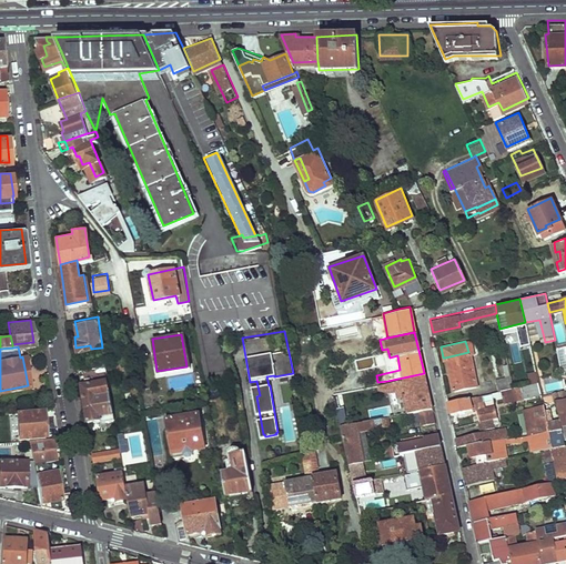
[(445,358),(452,388),(475,383),(468,352),(445,358)]
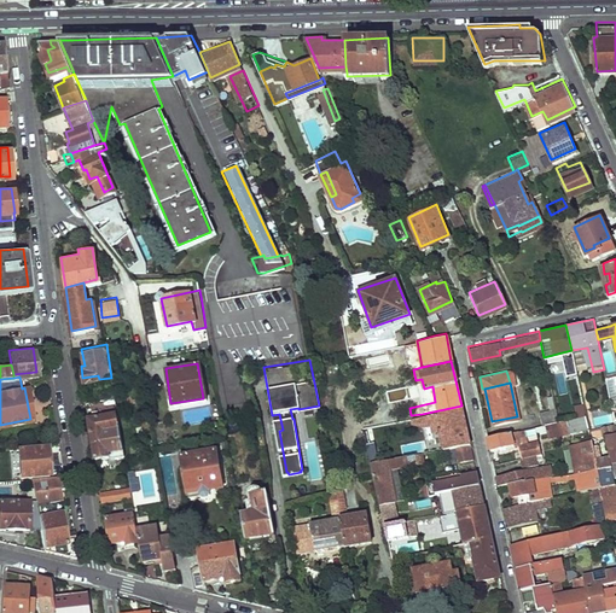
[(85,401),(86,413),(116,407),(114,395),(85,401)]
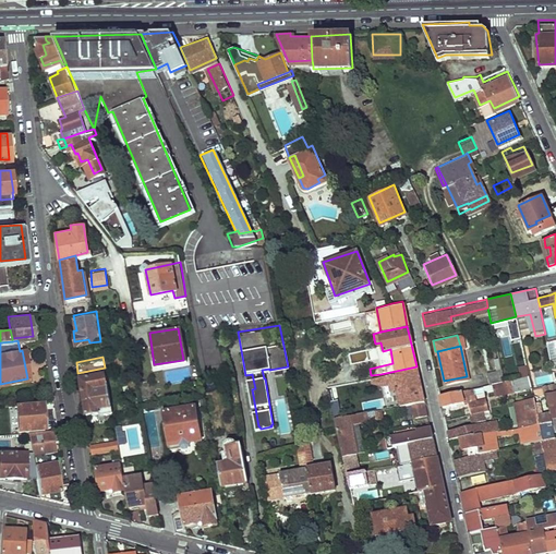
[(486,372),(488,384),(503,381),(497,357),(493,358),(495,370),(486,372)]
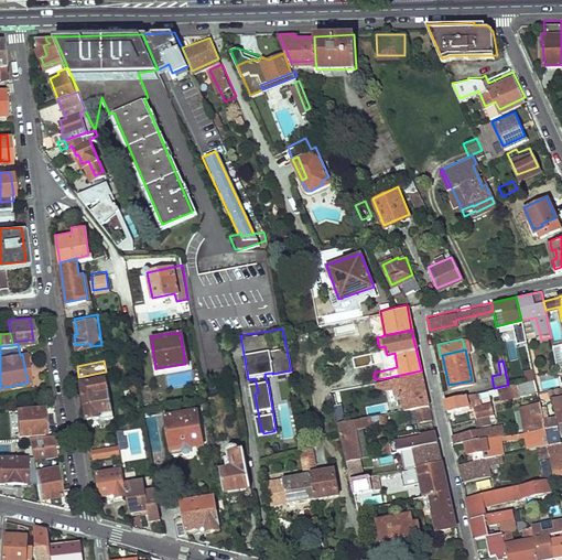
[(387,405),(387,411),(415,405),(428,402),(421,370),(385,378),(386,387),(400,385),(401,389),(398,390),(400,401),(387,405)]
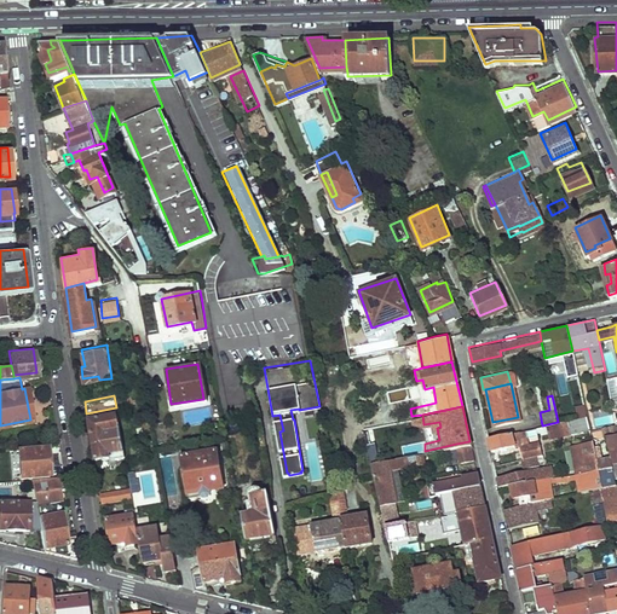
[(87,416),(93,457),(108,455),(107,451),(124,449),(117,411),(87,416)]
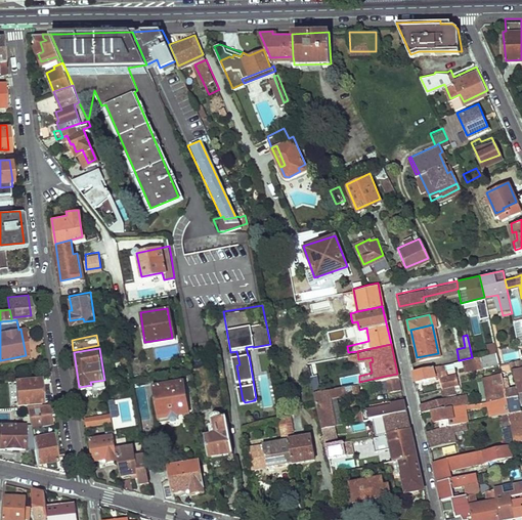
[(240,364),(236,351),(230,352),(238,404),(256,401),(256,398),(254,399),(255,400),(245,402),(244,400),(243,400),(236,365),(240,364)]
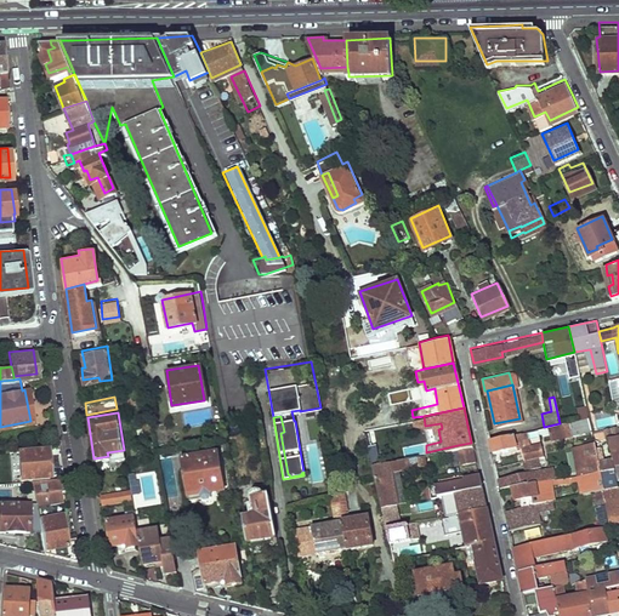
[(425,426),(424,416),(413,417),(413,422),(421,427),(425,426)]
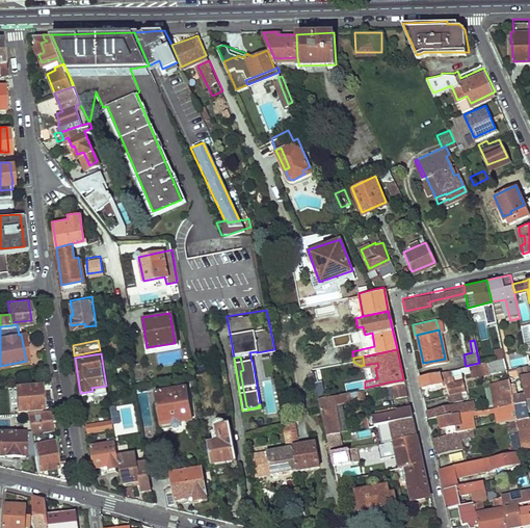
[(487,361),(489,370),(505,366),(503,358),(487,361)]
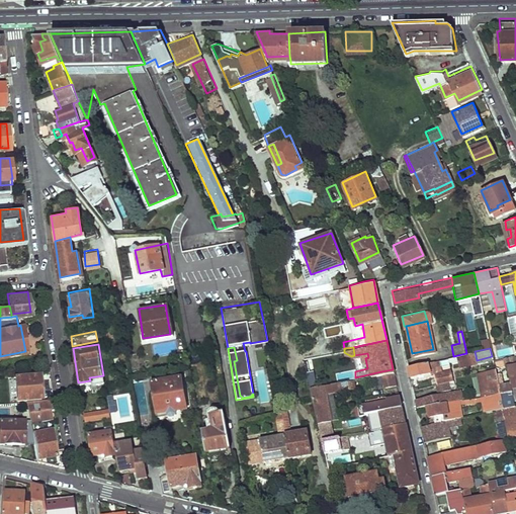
[(408,365),(410,375),(430,371),(429,368),(435,366),(435,363),(446,360),(445,357),(408,365)]
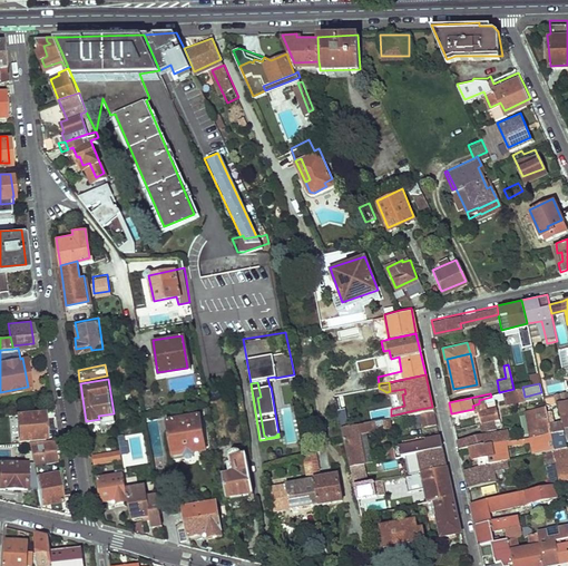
[(560,420),(561,426),(567,423),(567,398),(567,399),(557,401),(557,403),(560,420)]
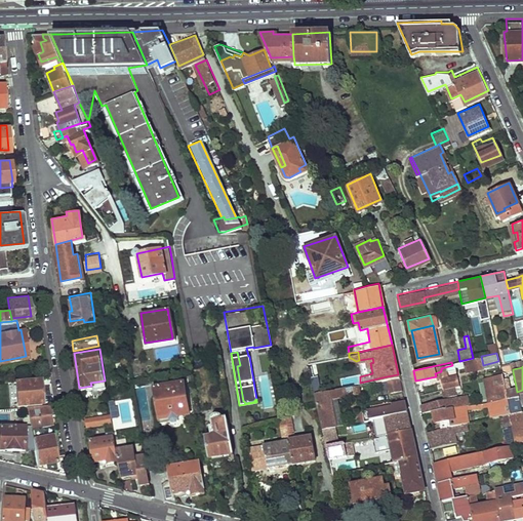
[(316,372),(310,374),(313,387),(319,385),(316,372)]
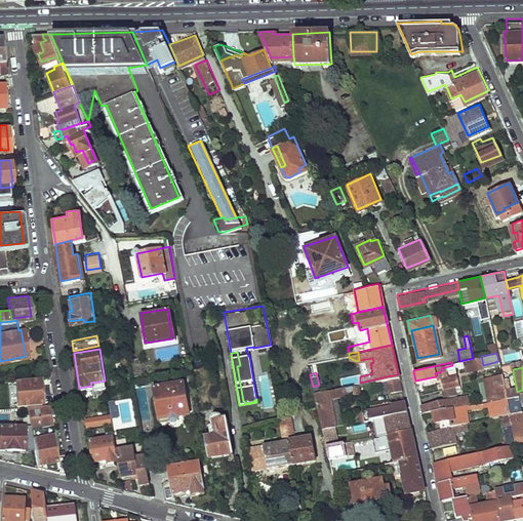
[(442,377),(444,388),(454,385),(458,384),(456,373),(442,377)]
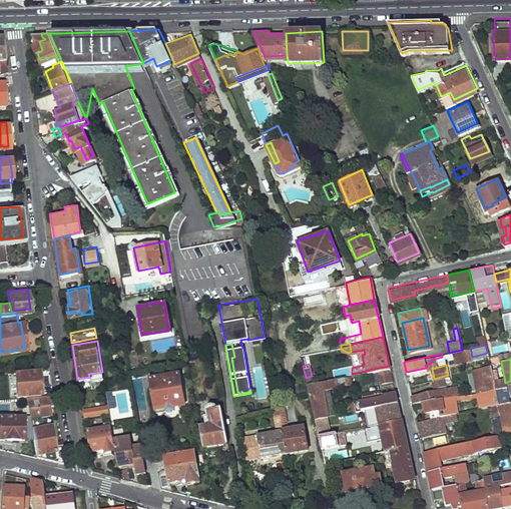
[(391,376),(389,366),(378,368),(380,377),(383,380),(392,378),(391,376)]
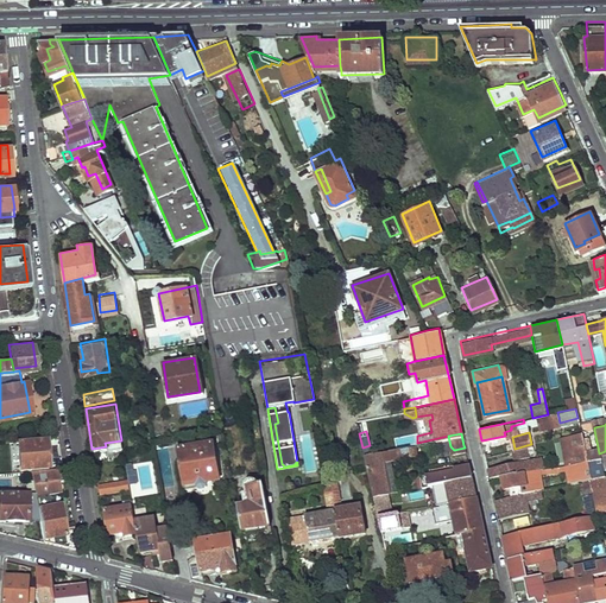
[(574,458),(575,462),(600,458),(599,454),(598,448),(585,450),(581,433),(561,437),(566,458),(574,458)]
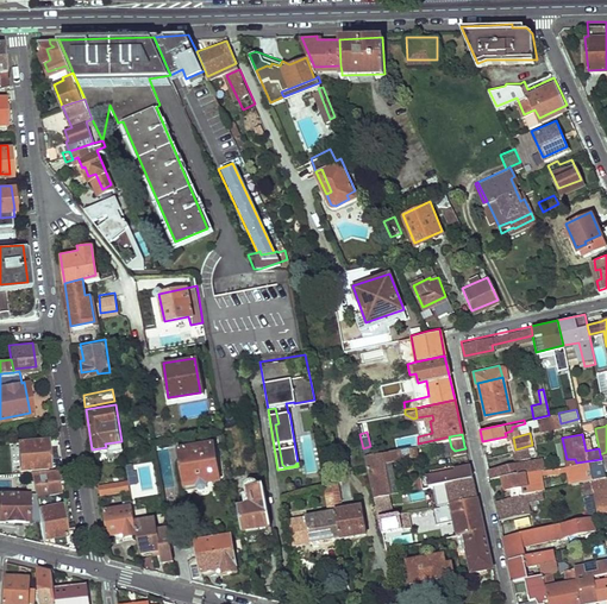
[(17,440),(19,469),(47,466),(44,439),(17,440)]
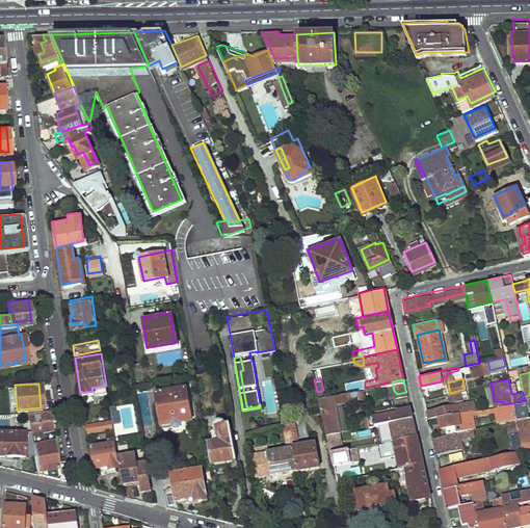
[(157,392),(162,424),(174,423),(175,426),(177,427),(180,426),(182,424),(181,422),(191,420),(186,387),(157,392)]
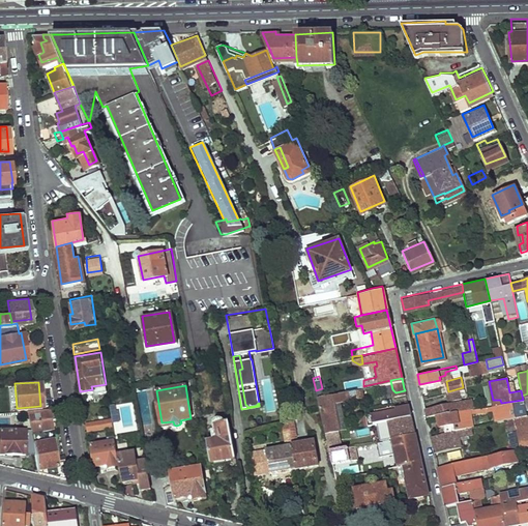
[(327,431),(339,428),(333,400),(341,399),(355,396),(354,388),(318,395),(327,431)]
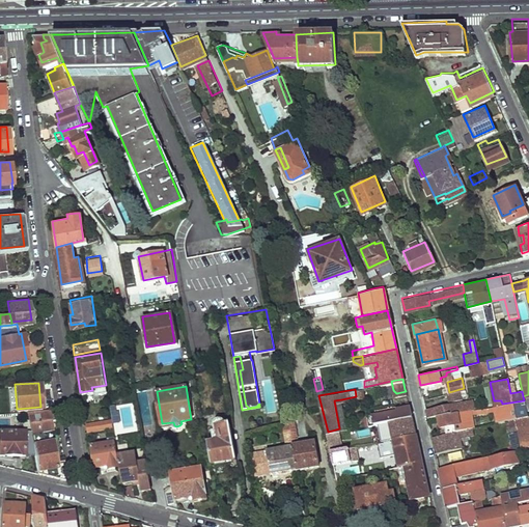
[(447,392),(449,400),(461,397),(460,389),(449,392),(447,392)]
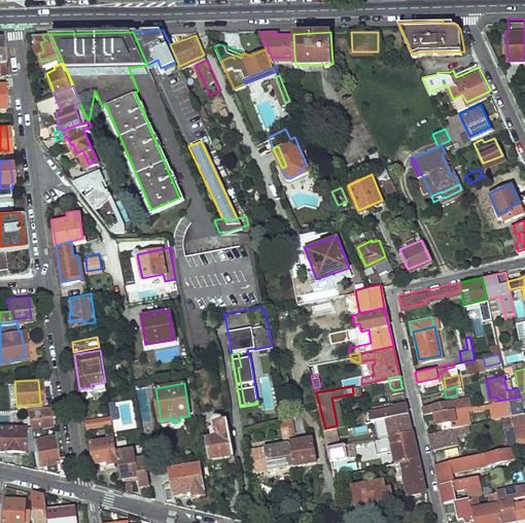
[(345,424),(339,396),(331,397),(337,425),(345,424)]
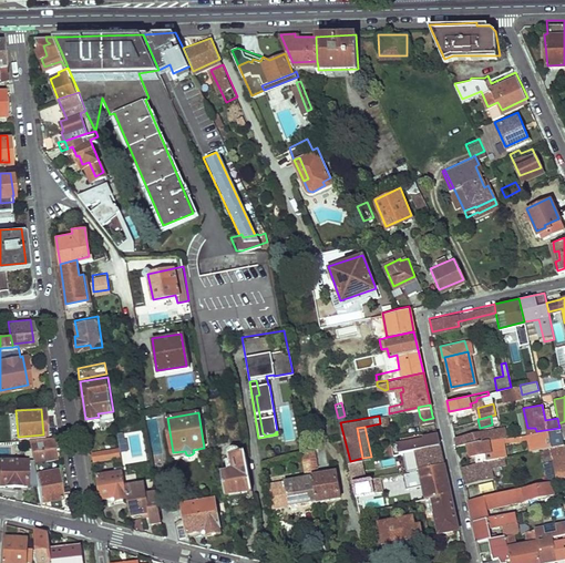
[(454,438),(455,444),(466,443),(486,440),(504,437),(502,428),(454,438)]
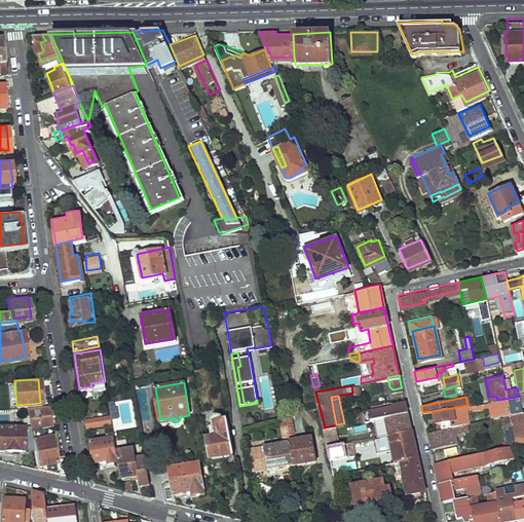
[(501,408),(502,415),(510,414),(521,411),(520,406),(519,397),(497,400),(494,401),(496,409),(501,408)]
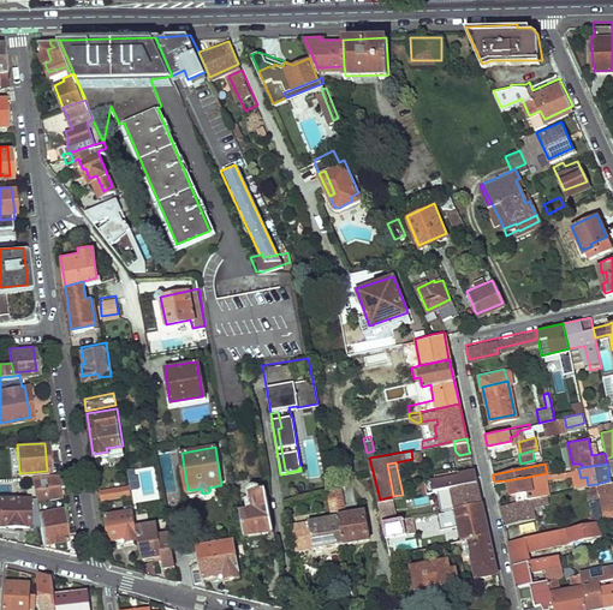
[(424,478),(427,490),(451,484),(476,479),(475,471),(474,466),(457,470),(456,465),(436,470),(436,474),(424,478)]
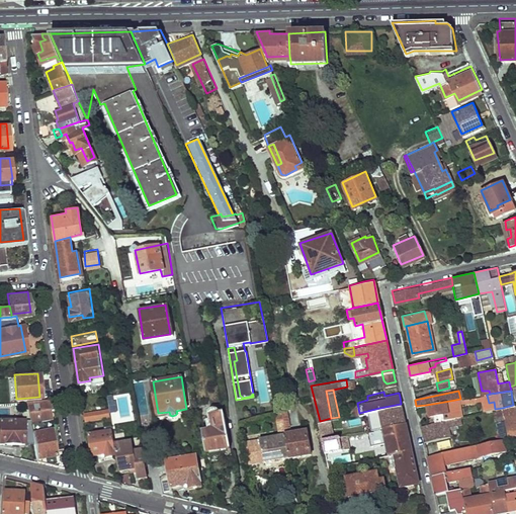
[(54,407),(52,398),(24,400),(26,408),(27,418),(28,420),(44,418),(49,417),(47,408),(54,407)]
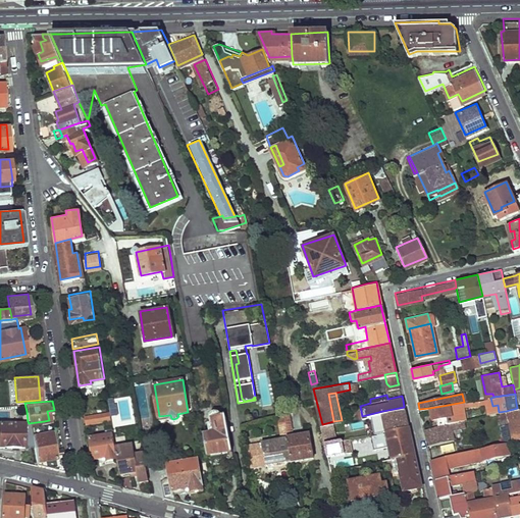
[(284,420),(293,460),(314,455),(310,432),(295,435),(291,410),(294,410),(293,404),(281,406),(284,420)]
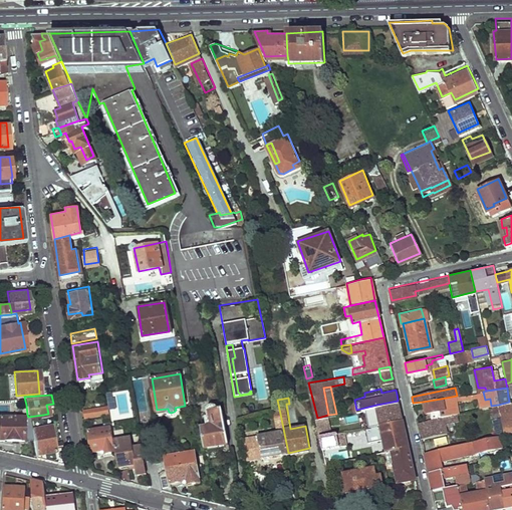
[(430,413),(431,419),(441,417),(439,410),(442,409),(441,399),(423,402),(426,413),(430,413)]
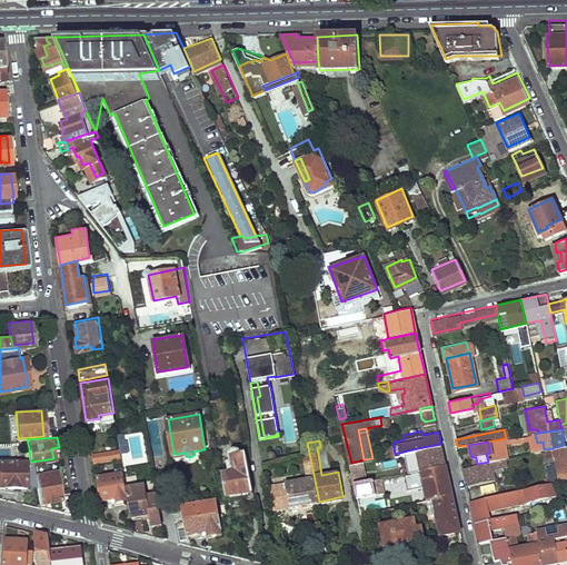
[(440,444),(417,448),(420,467),(444,463),(443,454),(440,444)]
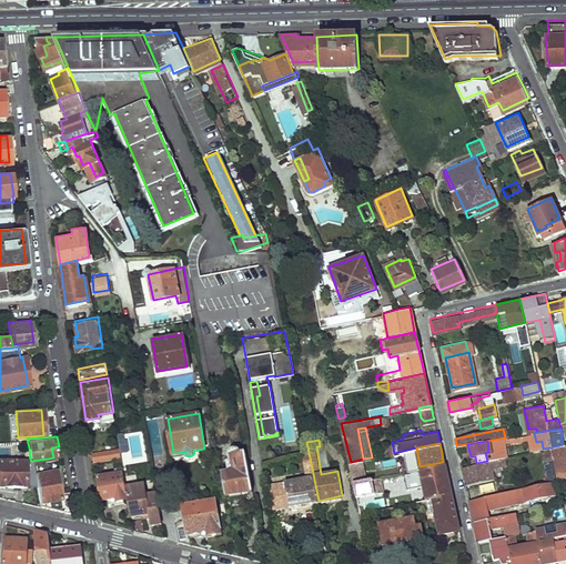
[(557,481),(565,479),(565,460),(563,444),(551,447),(556,480),(557,481)]
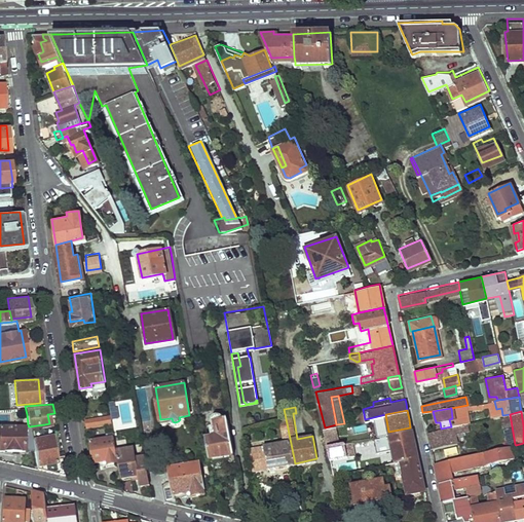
[(85,417),(87,425),(111,421),(109,413),(85,417)]
